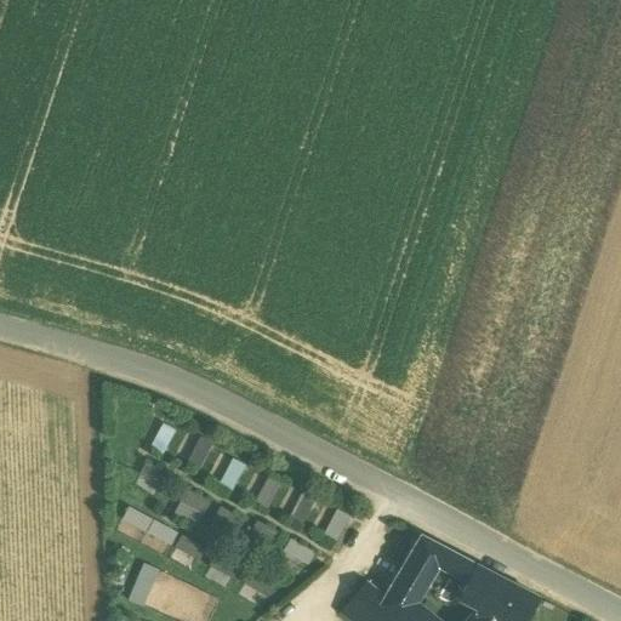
[(171,428),(160,423),(148,446),(159,451),(171,428)]
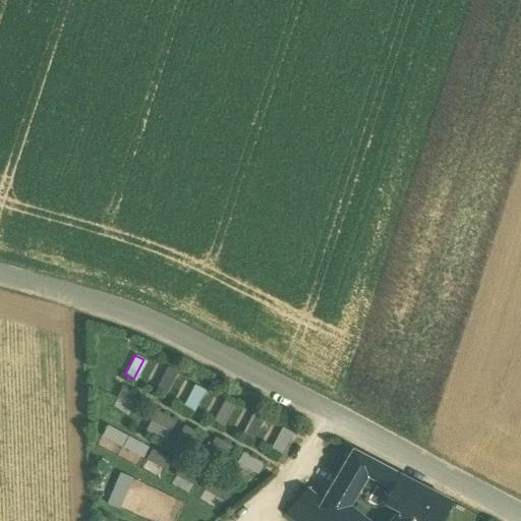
[(175,370),(166,366),(157,385),(166,390),(175,370)]
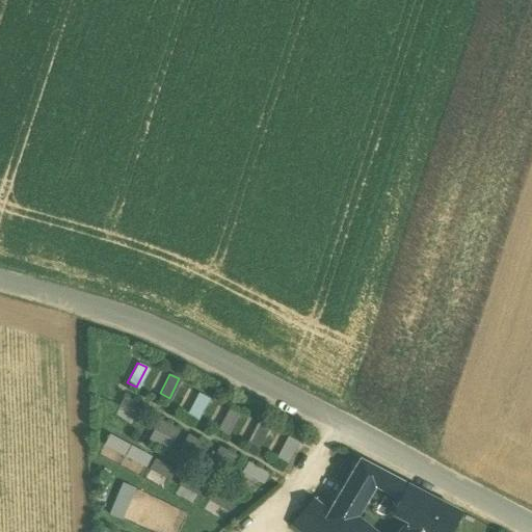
[(205,396),(195,392),(186,411),(195,416),(205,396)]
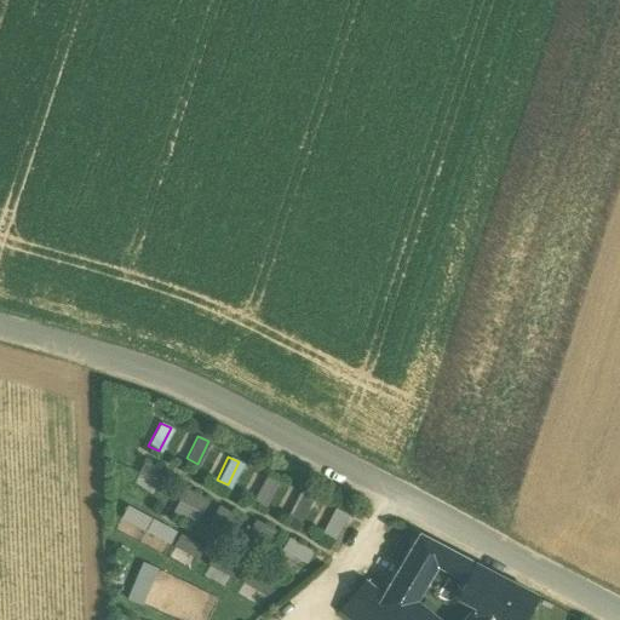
[(164,470),(144,460),(138,471),(159,481),(164,470)]
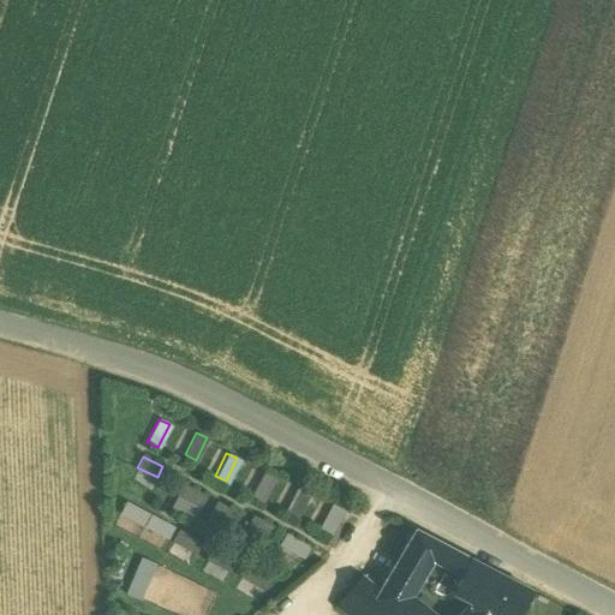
[(273,478),(262,473),(251,495),(261,501),(273,478)]
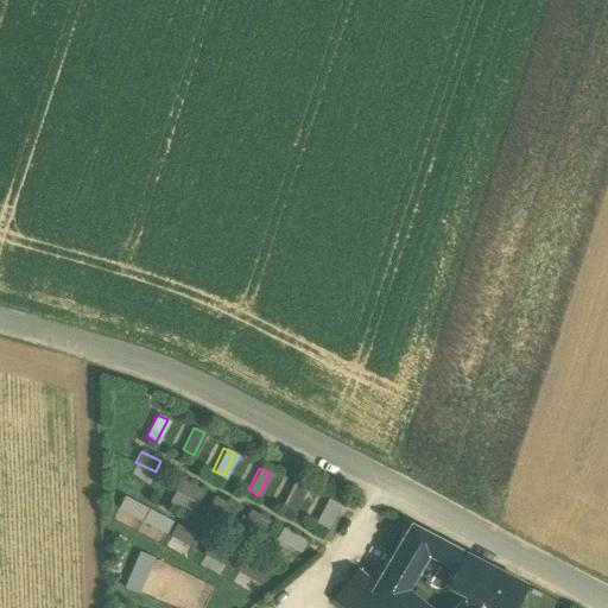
[(202,487),(182,477),(177,488),(196,498),(202,487)]
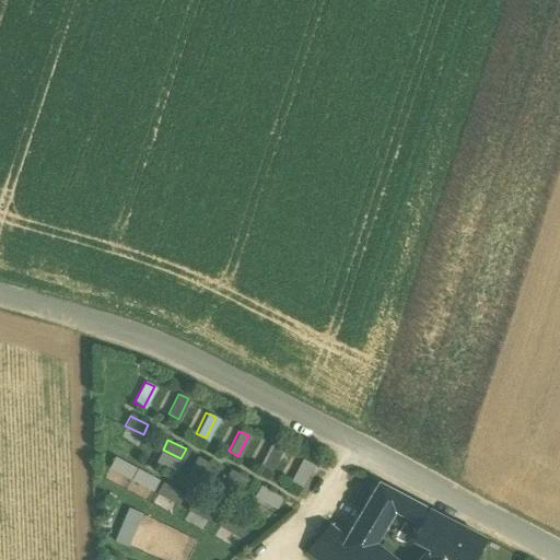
[(280,447),(270,443),(260,463),(270,468),(280,447)]
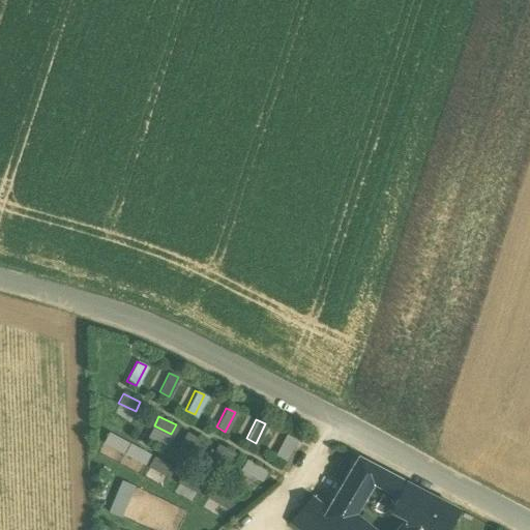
[(144,463),(149,451),(107,431),(101,442),(144,463)]
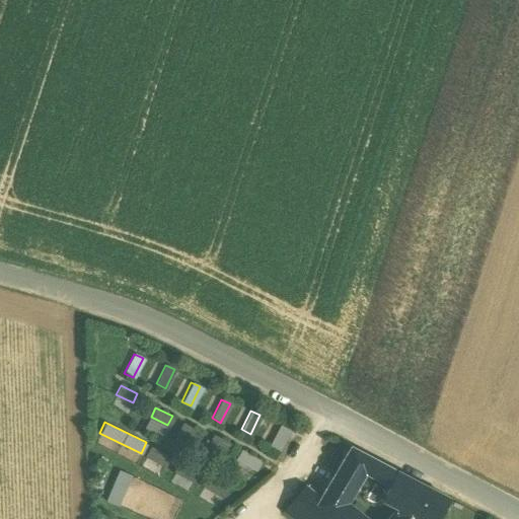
[(200,431),(182,423),(178,432),(196,440),(200,431)]
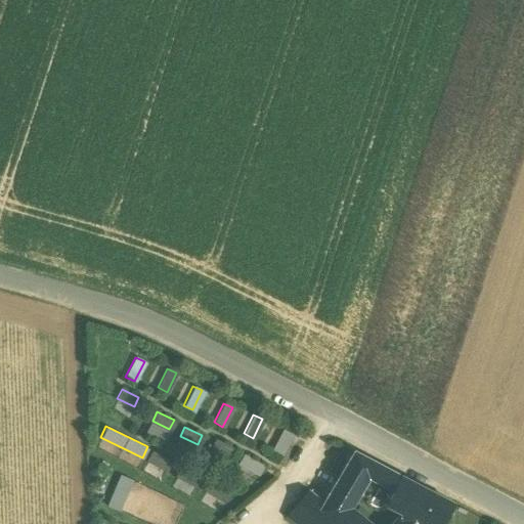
[(290,433),(280,429),(271,448),(280,452),(290,433)]
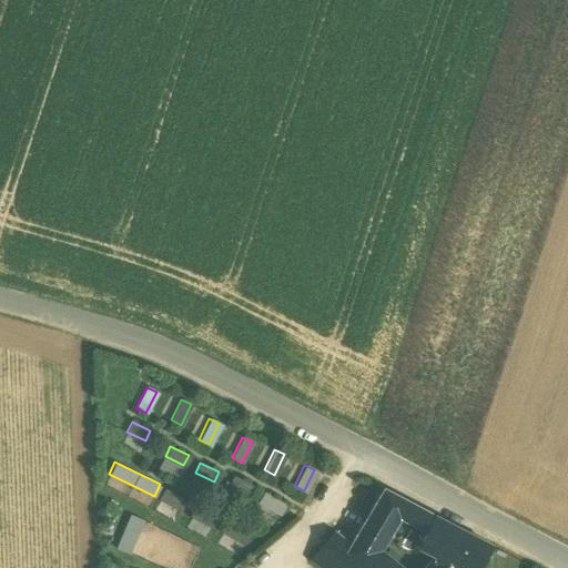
[(253,485),(234,477),(230,487),(249,496),(253,485)]
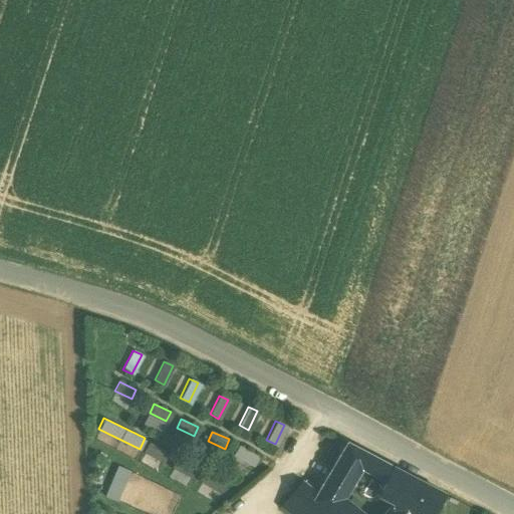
[(165,450),(148,443),(144,452),(161,460),(165,450)]
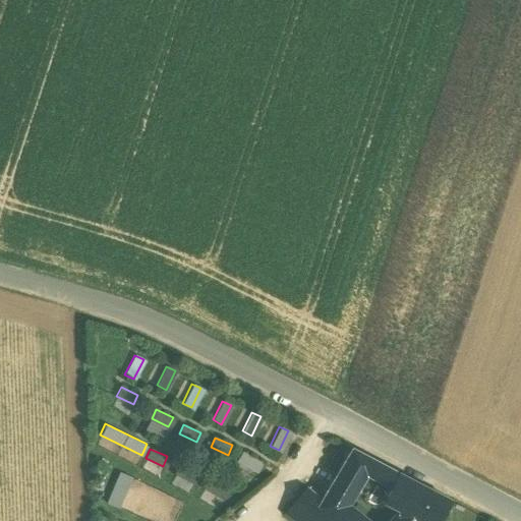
[(353,450),(323,501),(342,516),(349,508),(341,502),(359,472),(385,484),(394,489),(402,475),(353,450)]
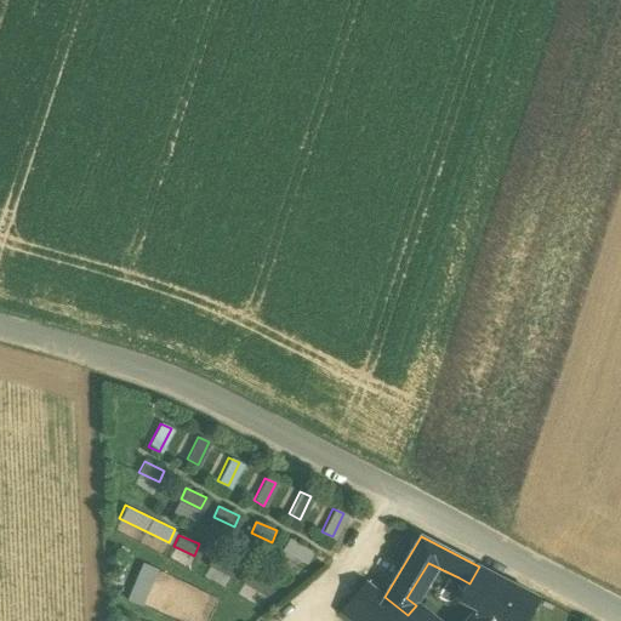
[(309,548),(289,539),(284,550),(305,559),(309,548)]
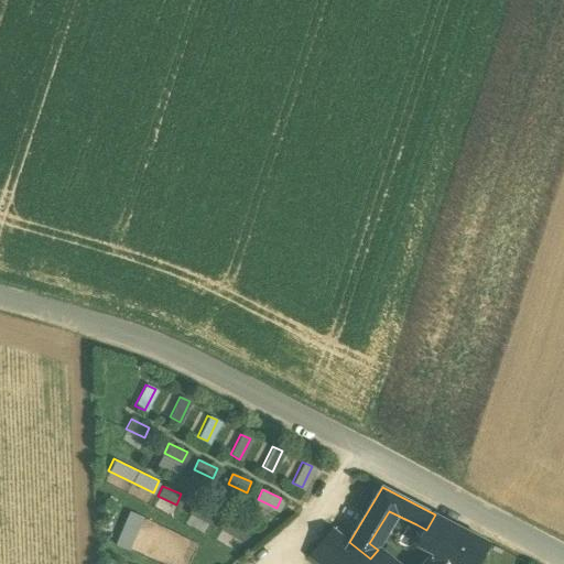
[(214,509),(195,501),(191,511),(208,520),(214,509)]
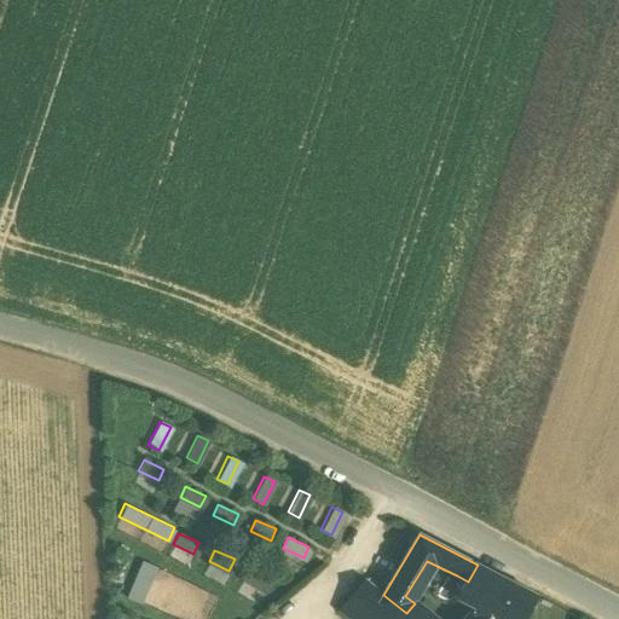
[(143,599),(157,567),(142,560),(127,593),(143,599)]
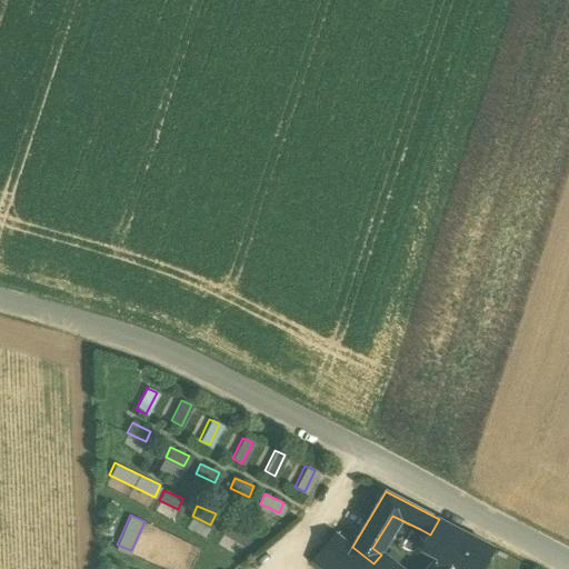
[(480,568),(492,548),(439,519),(430,535),(425,543),(441,552),(435,565),(442,568),(480,568)]
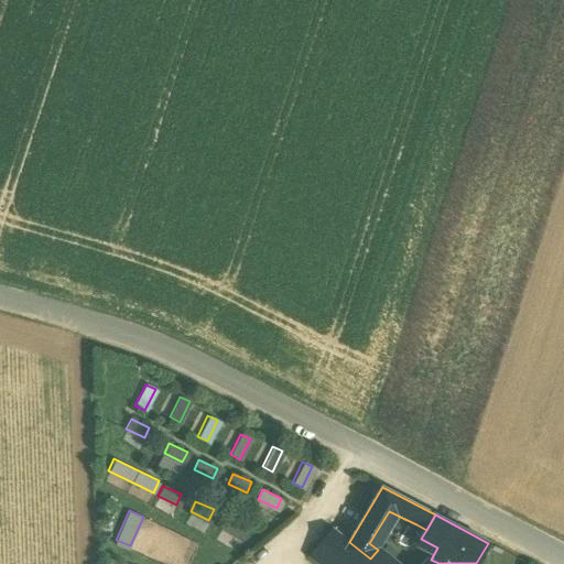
[(243,528),(226,519),(220,529),(239,538),(243,528)]
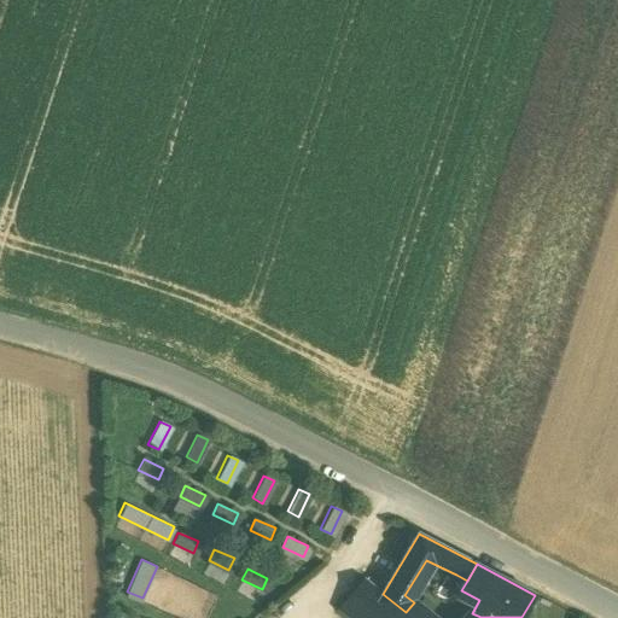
[(467,581),(456,575),(450,586),(461,590),(467,581)]
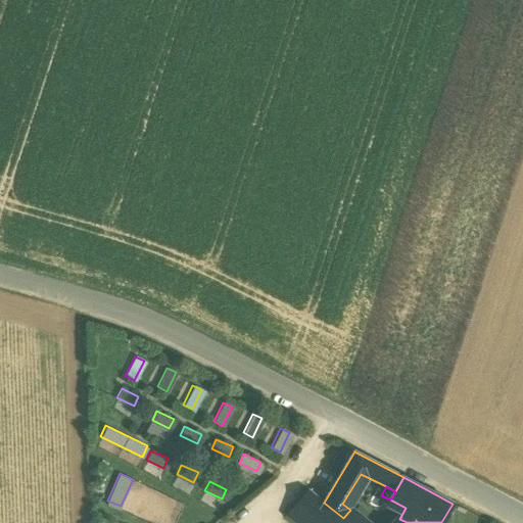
[(367,522),(350,510),(343,518),(324,503),(308,491),(288,517),(294,522),(367,522)]
